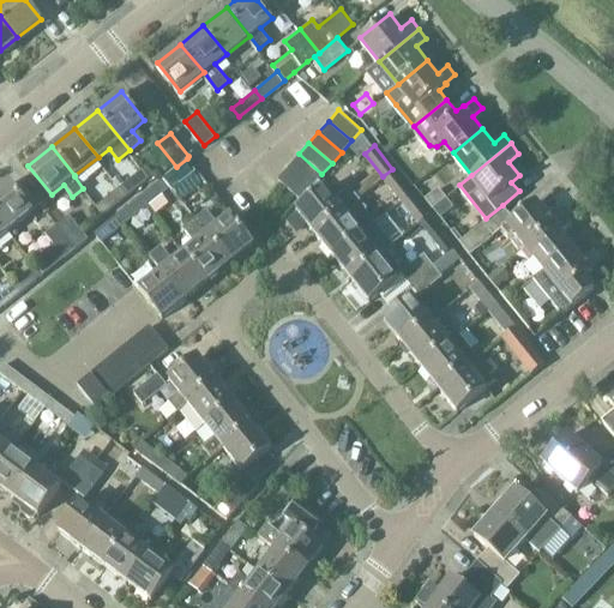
[(289,166),(312,186),(321,174),(299,154),(289,166)]
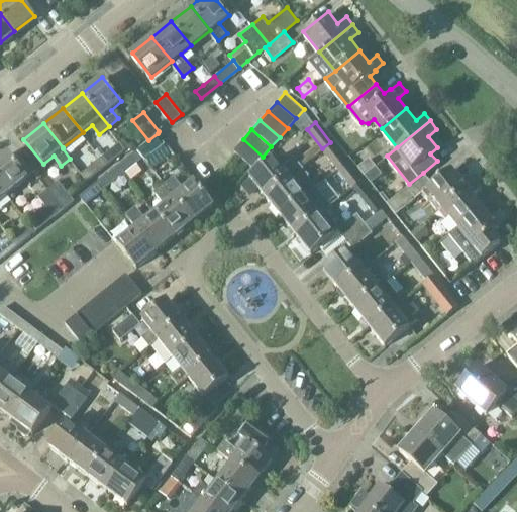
[(166,143),(158,133),(148,140),(138,148),(143,156),(146,159),(152,166),(170,152),(164,144),(166,143)]
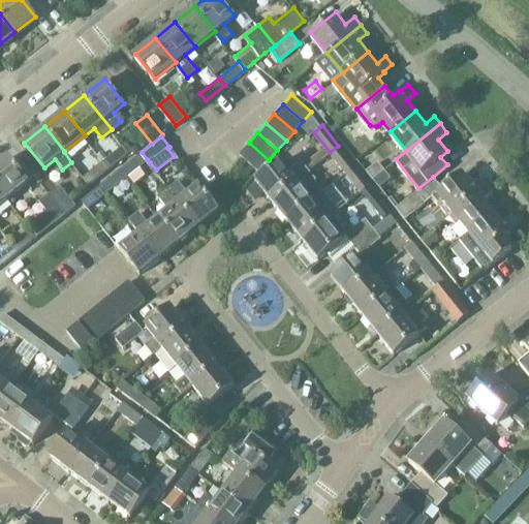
[(241,152),(260,170),(269,160),(249,143),(241,152)]
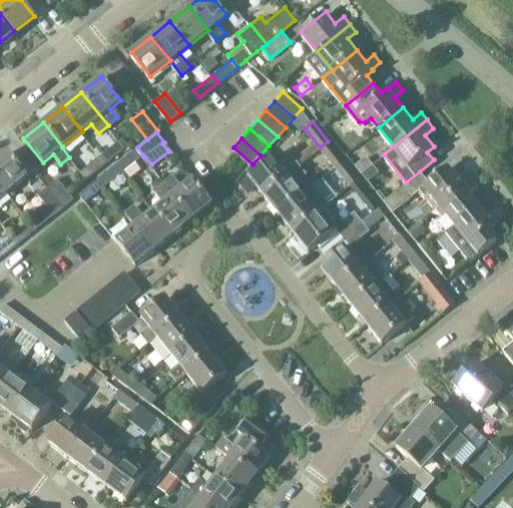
[(118,139),(99,154),(106,162),(125,147),(118,139)]
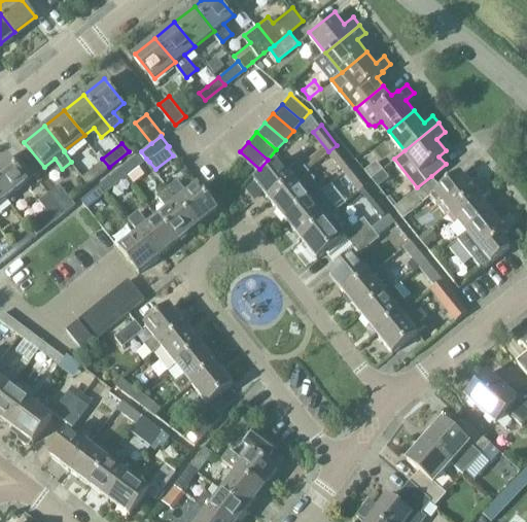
[(352,165),(337,145),(328,151),(344,172),(352,165)]
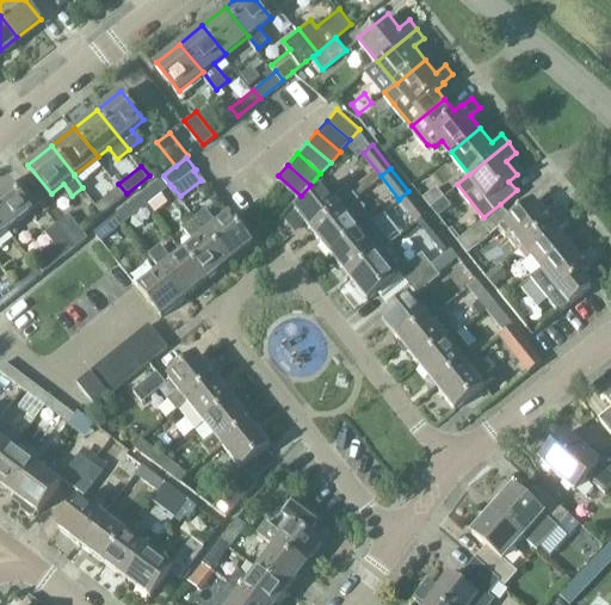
[(360,187),(375,202),(389,187),(374,173),(360,187)]
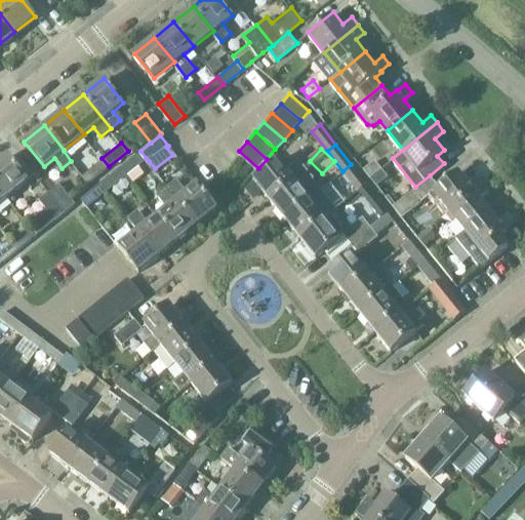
[(127,173),(146,158),(140,151),(121,166),(127,173)]
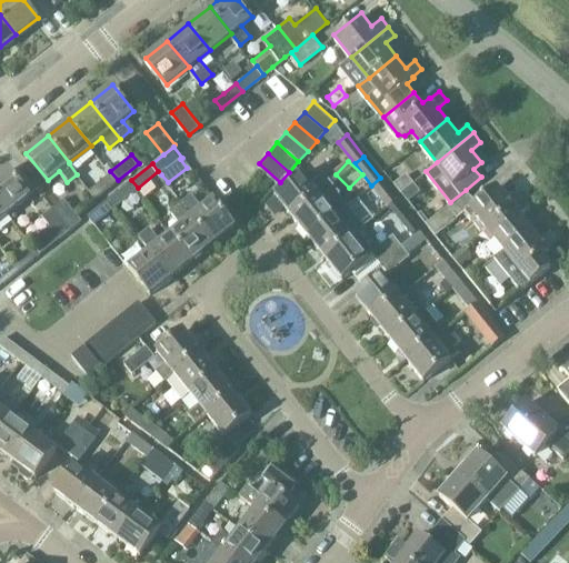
[(0,200),(9,211),(30,193),(9,167),(0,173),(0,200)]
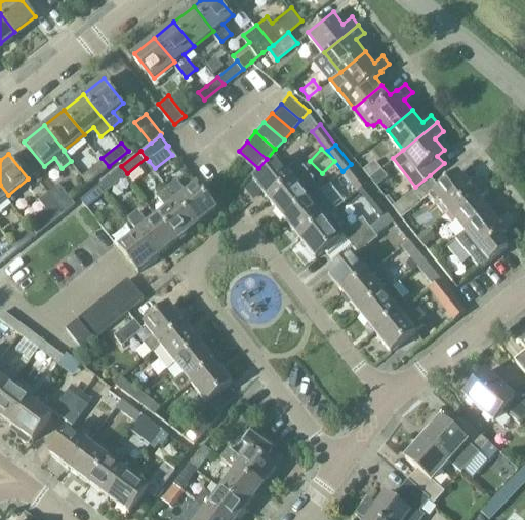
[(287,167),(279,158),(254,177),(270,197),(308,167),(299,157),(287,167)]
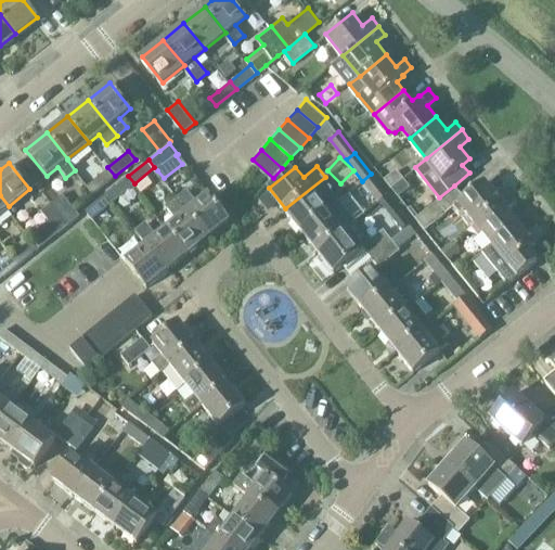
[(94,192),(115,176),(107,167),(87,183),(94,192)]
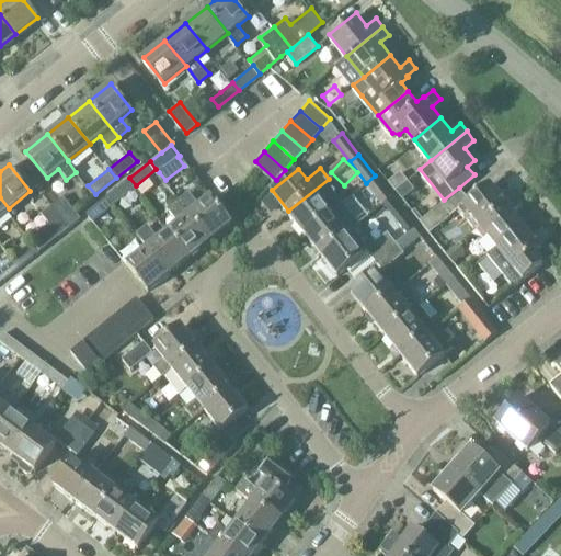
[(397,188),(409,179),(401,170),(389,179),(397,188)]
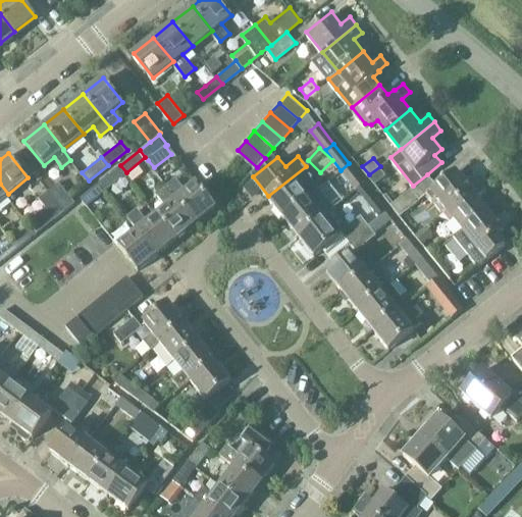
[(363,183),(349,163),(341,170),(355,189),(363,183)]
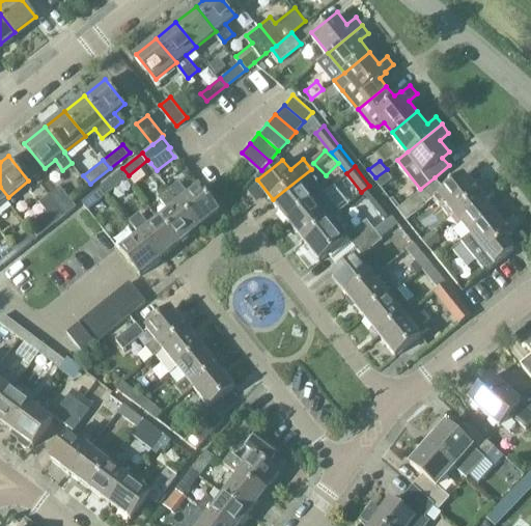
[(129,175),(122,168),(103,184),(109,191),(129,175)]
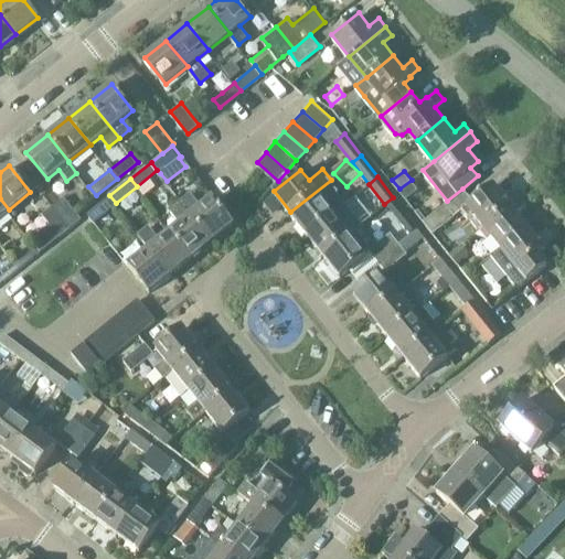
[(338,192),(339,191),(331,180),(290,212),(307,233),(345,202),(338,192)]
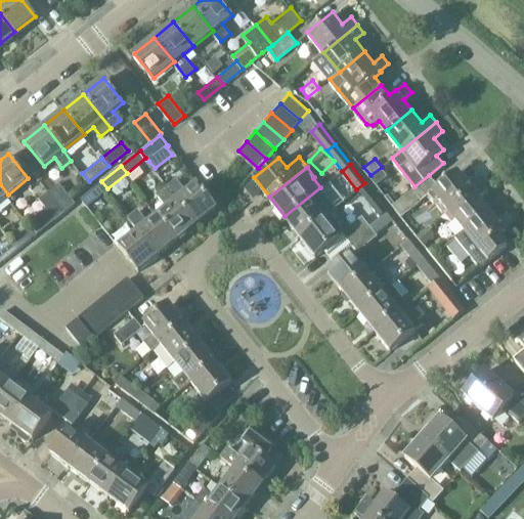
[(450,209),(484,182),(477,174),(469,181),(460,169),(438,186),(434,189),(450,209)]
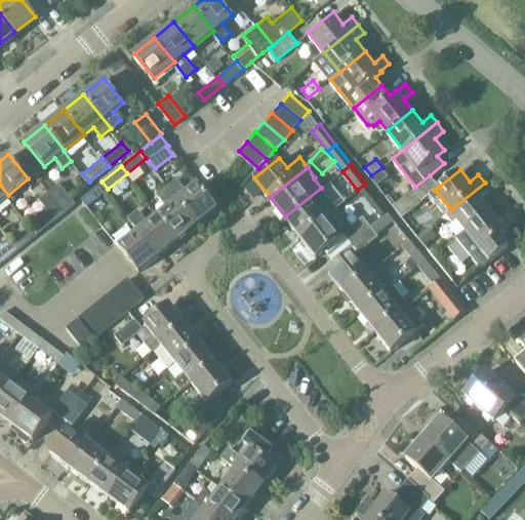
[(177,178),(168,186),(197,223),(217,207),(197,182),(187,191),(177,178)]
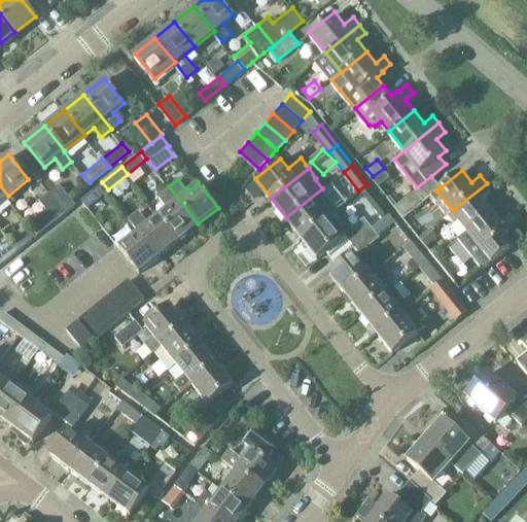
[(108,189),(102,182),(80,199),(88,206),(108,189)]
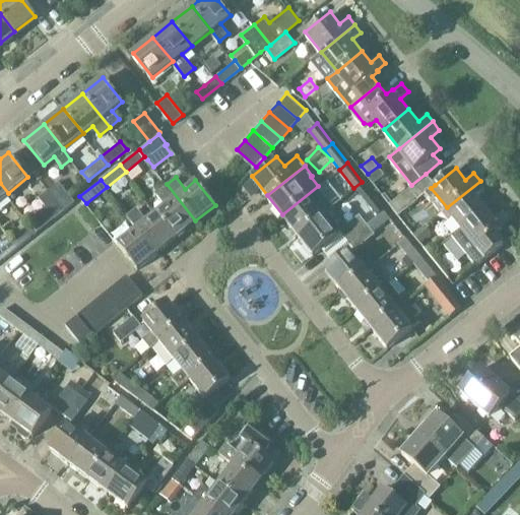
[(60,181),(50,188),(65,208),(75,200),(60,181)]
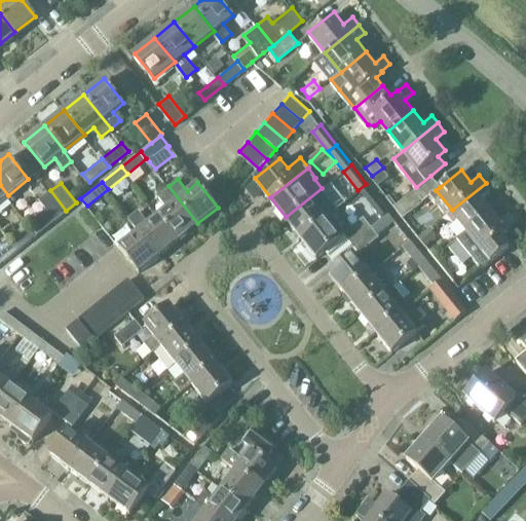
[(483,196),(491,190),(486,183),(452,210),(448,214),(453,221),(457,217),(467,229),(493,209),(483,196)]
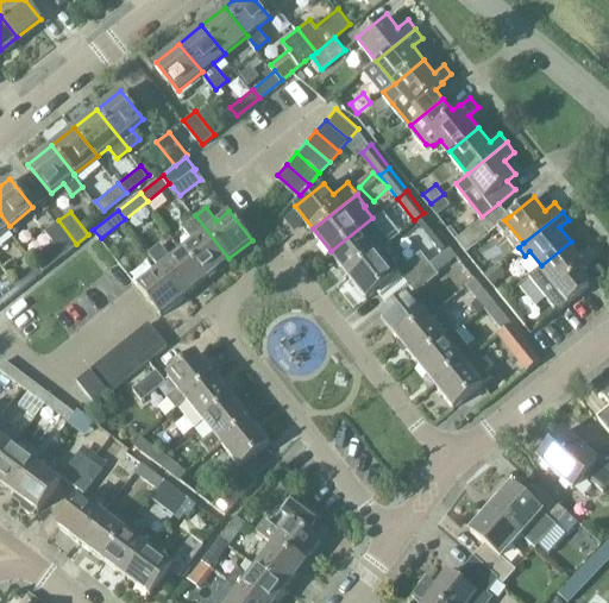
[(228,258),(195,215),(182,225),(193,239),(183,247),(207,276),(228,258)]
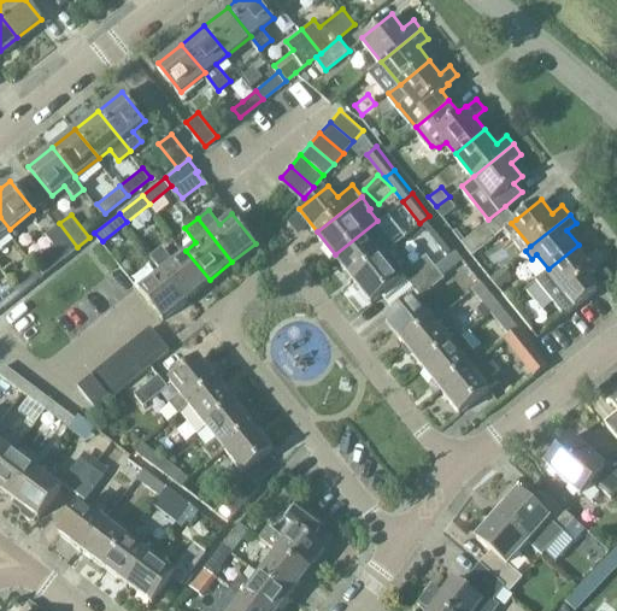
[(382,254),(395,245),(395,244),(377,221),(335,254),(353,277),(382,254)]
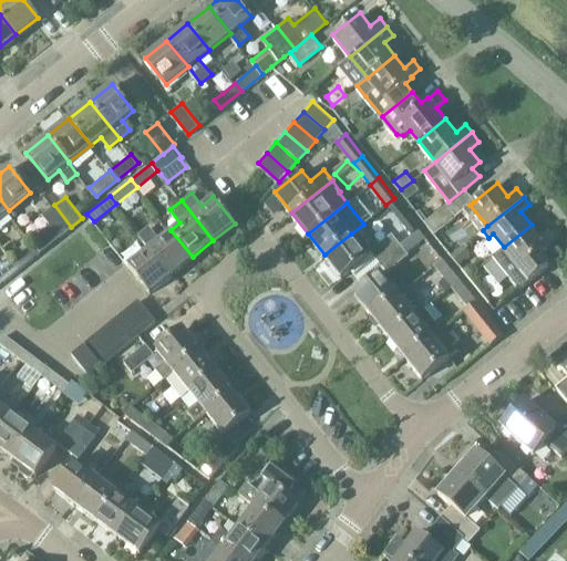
[(446,203),(425,220),(435,232),(456,215),(446,203)]
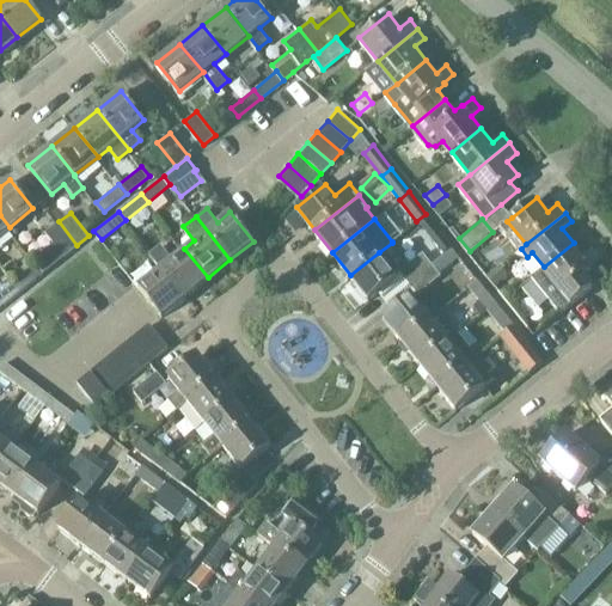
[(44,271),(65,255),(77,245),(59,221),(47,231),(54,240),(34,257),(44,271)]
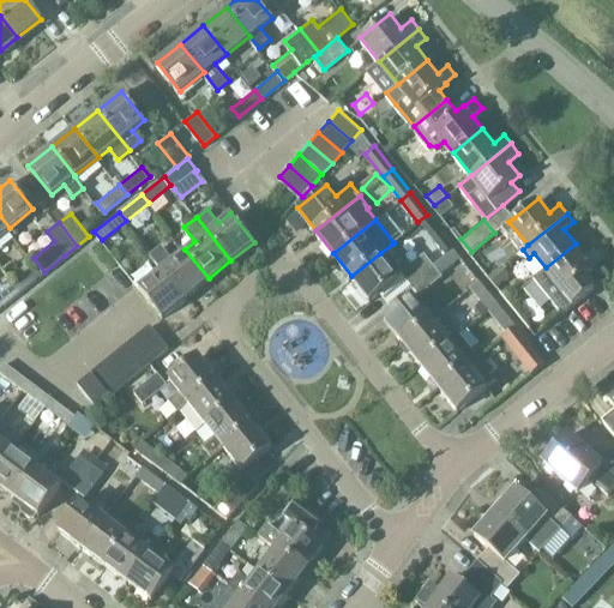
[(453,247),(444,235),(437,242),(445,253),(453,247)]
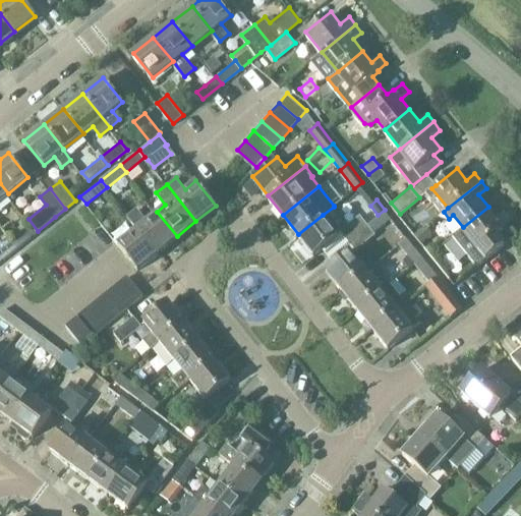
[(341,230),(350,223),(336,205),(334,207),(323,215),(298,234),(313,253),(322,247),(338,234),(337,233),(341,230)]
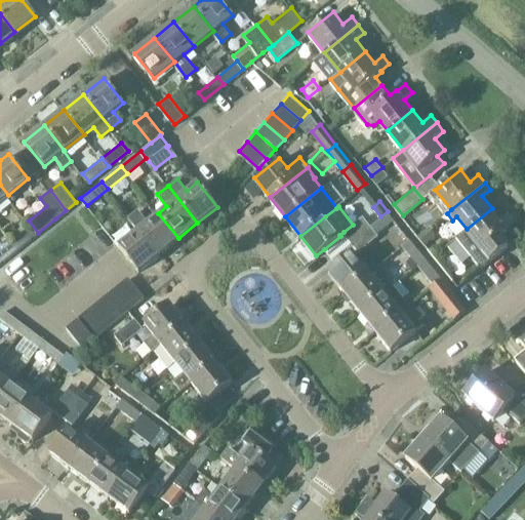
[(509,212),(500,220),(492,208),(467,229),(458,236),(482,265),(509,243),(501,234),(508,229),(507,228),(516,221),(509,212)]
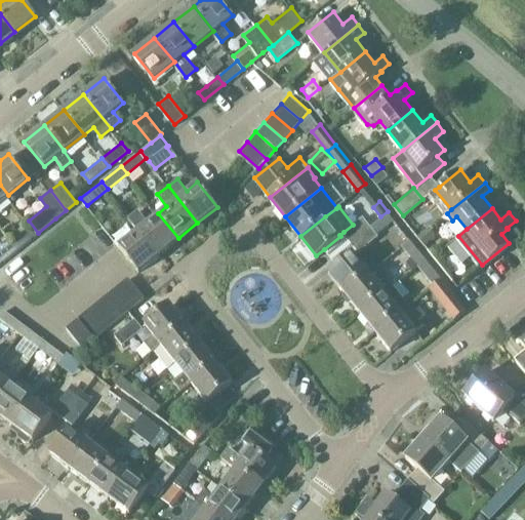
[(129,216),(138,229),(159,253),(178,238),(158,213),(148,222),(137,209),(129,216)]
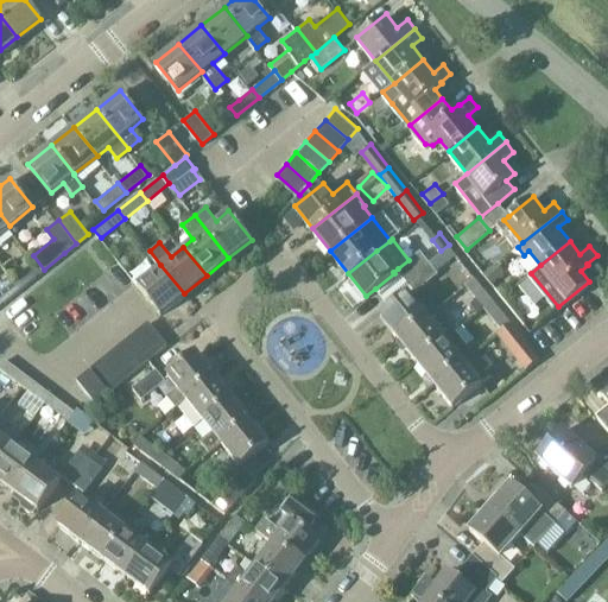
[(449,246),(430,261),(437,271),(456,255),(449,246)]
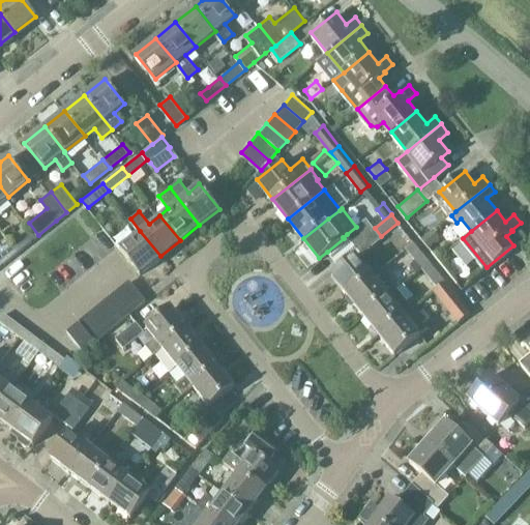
[(347,234),(354,243),(375,228),(367,217),(356,227),(347,234)]
